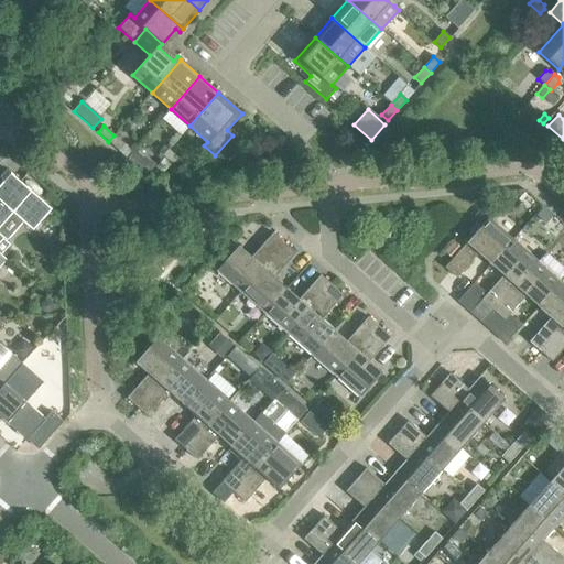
[(114,136),(108,142),(118,151),(125,144),(114,136)]
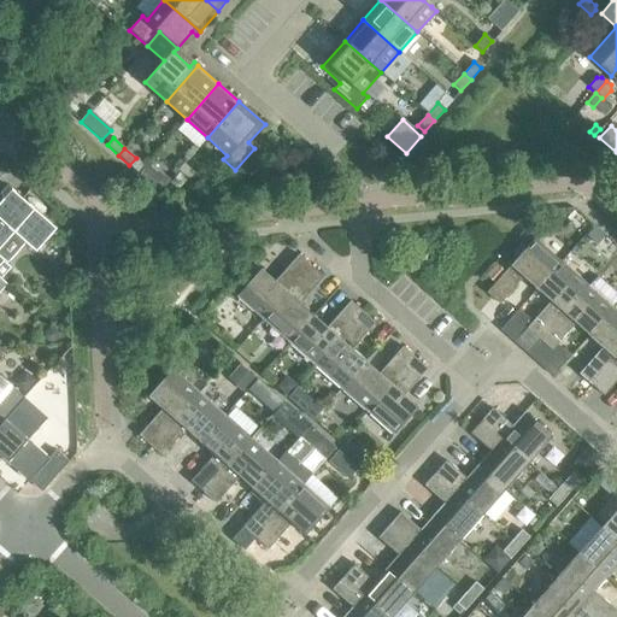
[(184,164),(177,171),(180,172),(188,180),(189,181),(195,174),(184,164)]
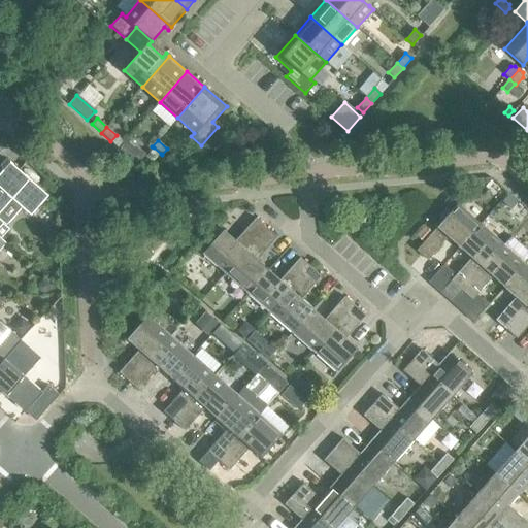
[(137,146),(128,157),(136,165),(145,155),(137,146)]
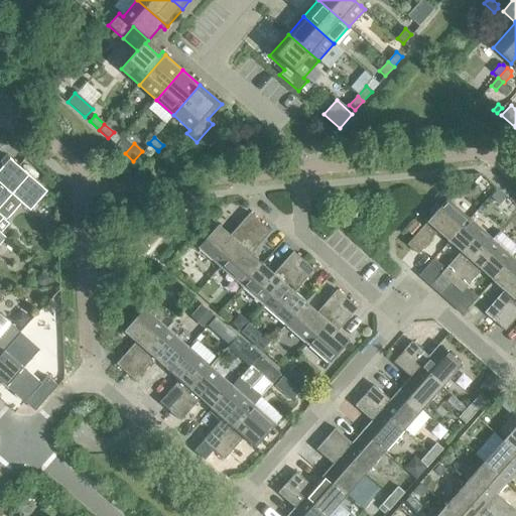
[(150,144),(141,153),(148,159),(157,150),(150,144)]
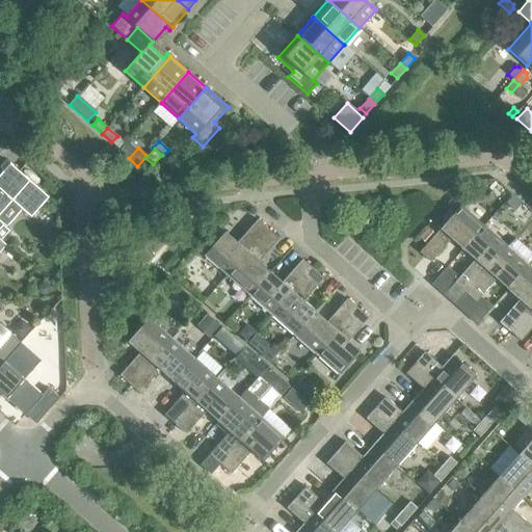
[(0,228),(3,224),(0,221),(0,214),(11,201),(30,217),(48,197),(6,161),(2,165),(1,167),(2,173),(0,177),(0,176),(0,228)]
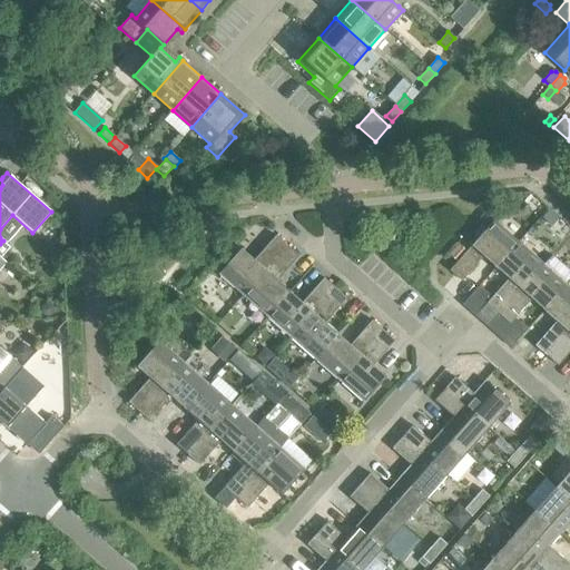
[(549,209),(541,218),(551,227),(559,218),(549,209)]
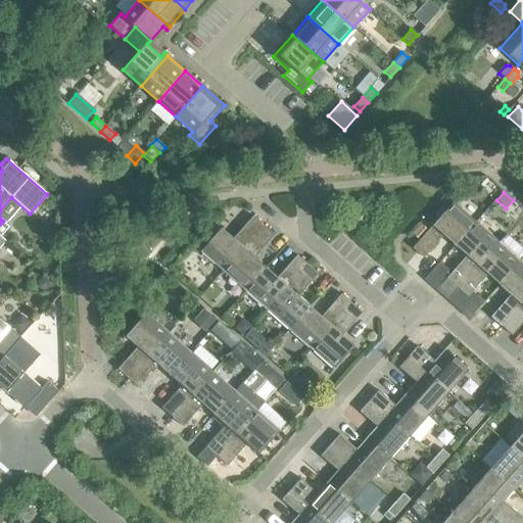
[(442,236),(455,246),(475,222),(453,202),(445,210),(439,218),(412,248),(423,258),(442,236)]
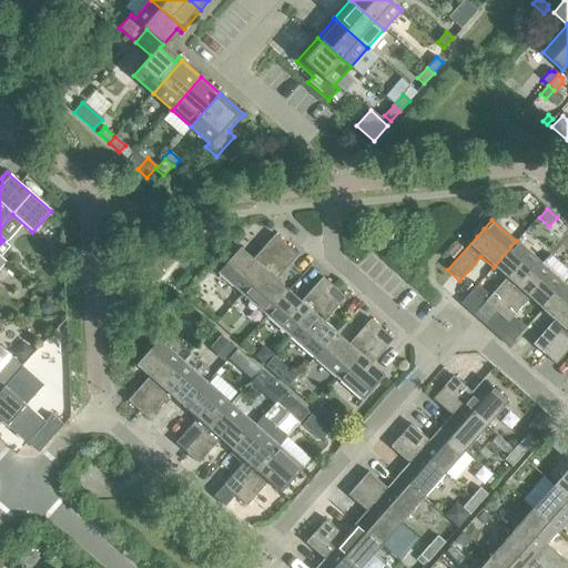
[(479,224),(473,232),(477,236),(484,229),(479,224)]
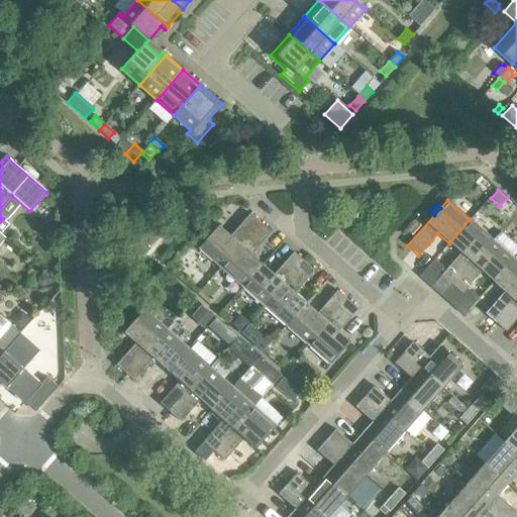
[(198,249),(220,269),(261,223),(249,214),(230,236),(218,225),(198,249)]
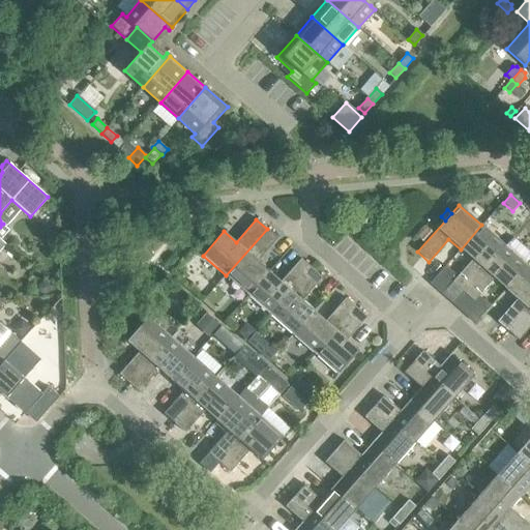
[(463,292),(504,245),(503,244),(511,235),(499,224),(491,233),(481,225),(461,249),(472,260),(444,292),(454,301),(463,292)]
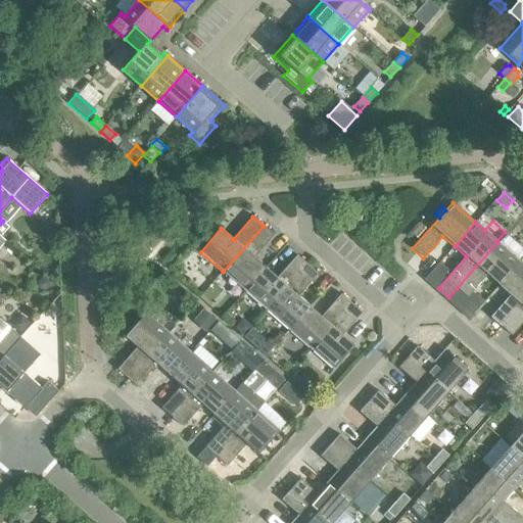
[(223,272),(244,291),(266,268),(254,257),(274,235),(264,226),(223,272)]
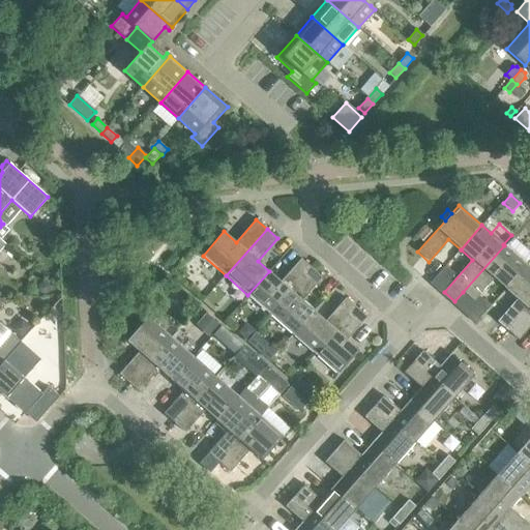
[(494,278),(505,289),(527,265),(504,245),(463,292),(473,301),(494,278)]
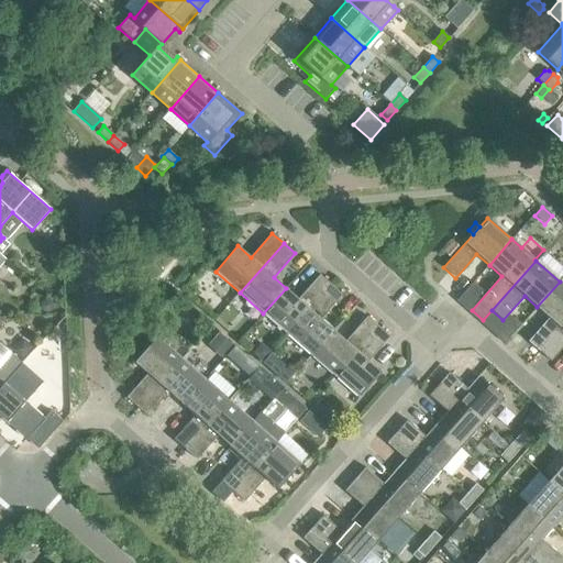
[(263,313),(287,334),(331,285),(320,275),(298,299),(286,288),(263,313)]
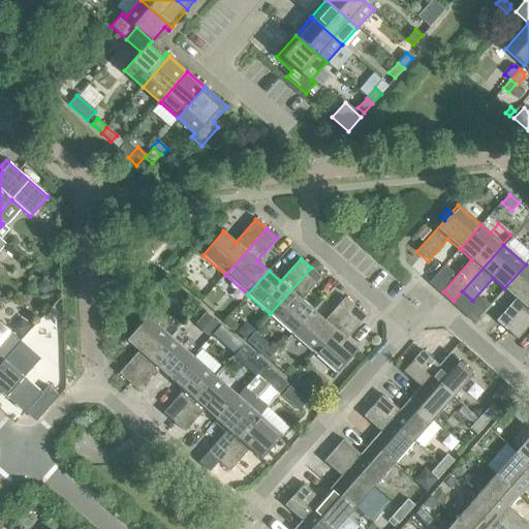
[(496,321),(506,331),(528,305),(528,267),(526,265),(504,288),(516,299),(496,321)]
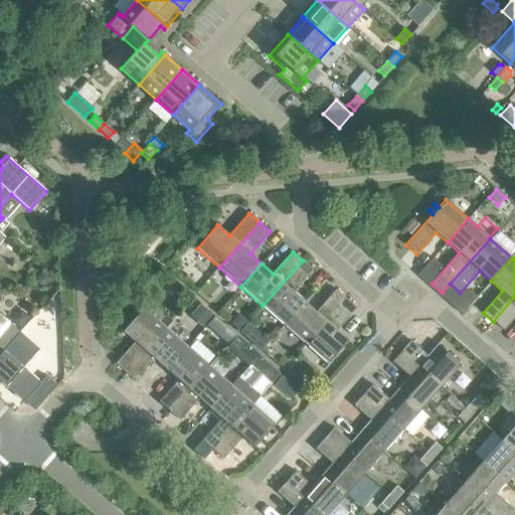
[(263,306),(284,325),(305,302),(294,292),(313,270),(303,261),(263,306)]
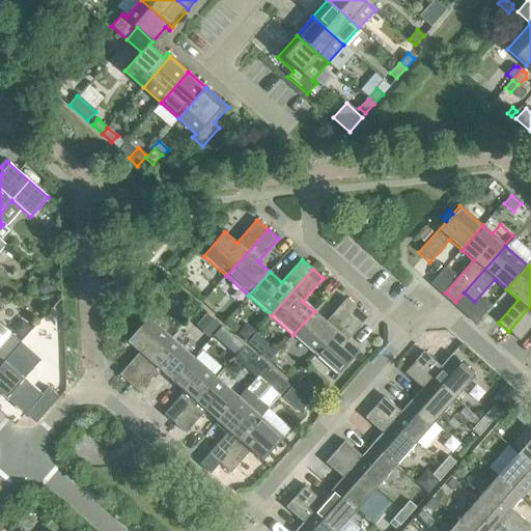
[(38,285),(37,290),(40,296),(47,297),(51,294),(52,287),(49,283),(44,282),(38,285)]
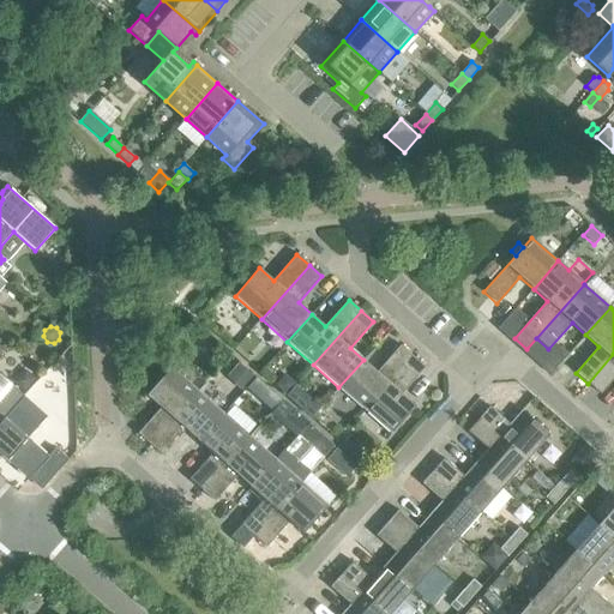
[(338,387),(365,411),(413,356),(401,345),(377,372),(363,360),(338,387)]
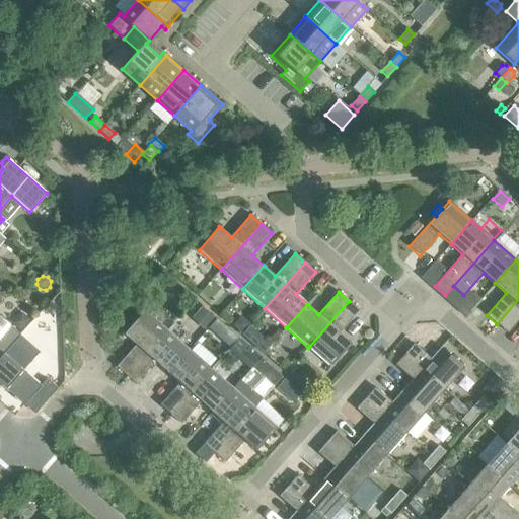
[(518,320),(518,299),(497,324),(508,334),(518,320)]
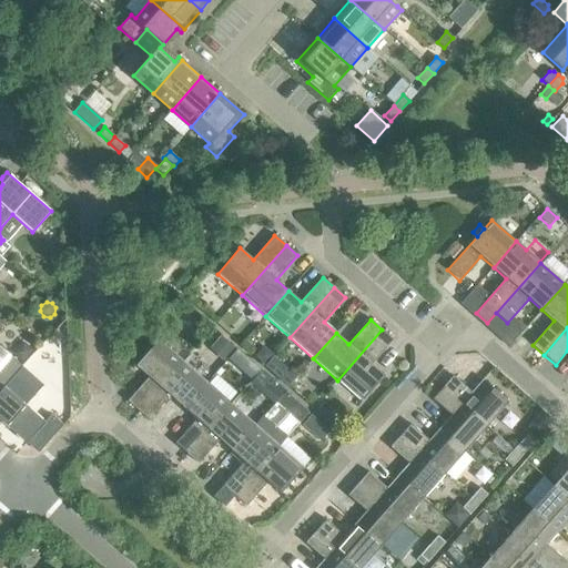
[(382,330),(337,381),(362,402),(385,376),(372,364),(393,340),(382,330)]
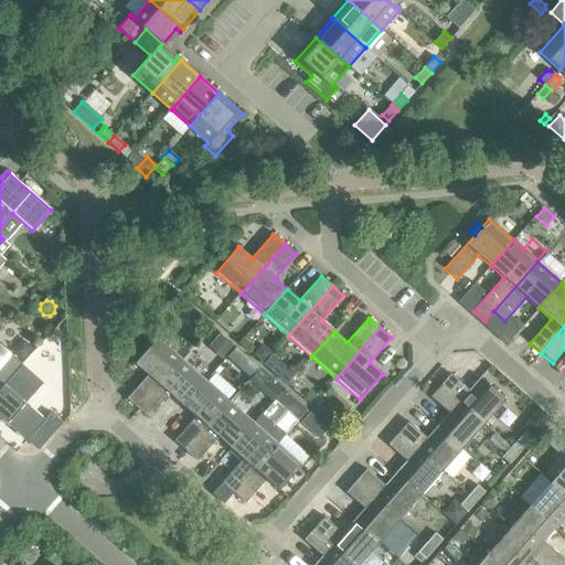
[(220,334),(212,342),(226,355),(234,347),(220,334)]
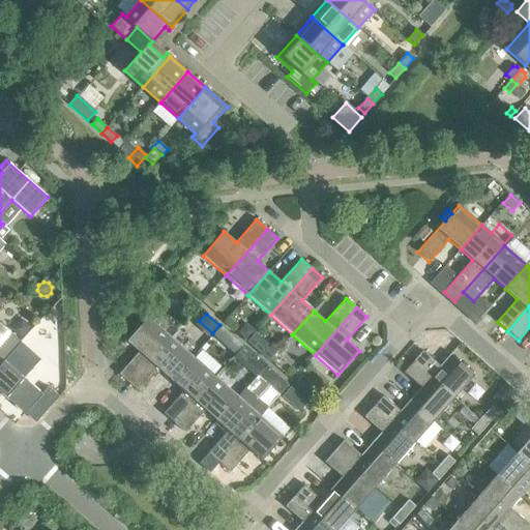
[(119,375),(129,384),(171,337),(148,317),(126,341),(139,352),(119,375)]
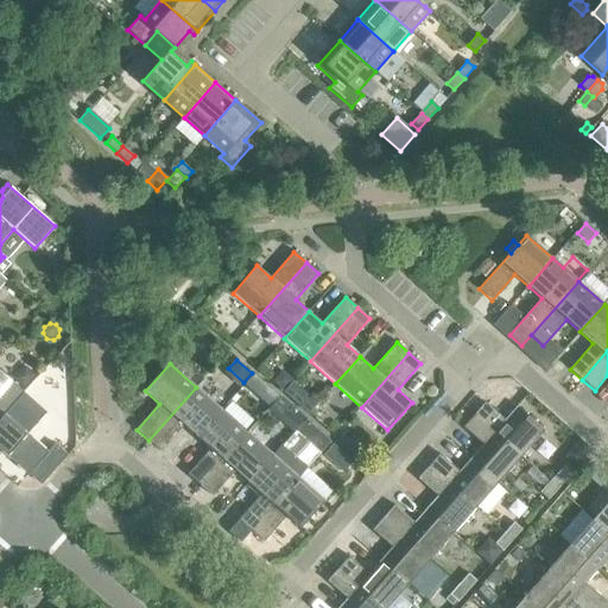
[(26,366),(13,380),(23,388),(36,375),(26,366)]
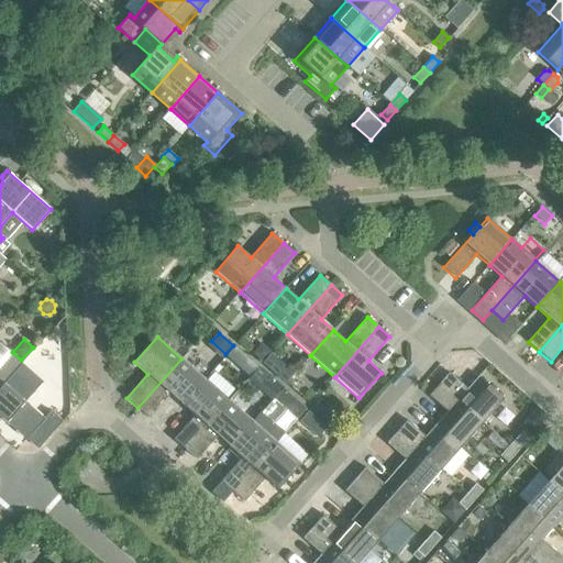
[(261,343),(252,353),(262,363),(271,353),(272,352),(261,343)]
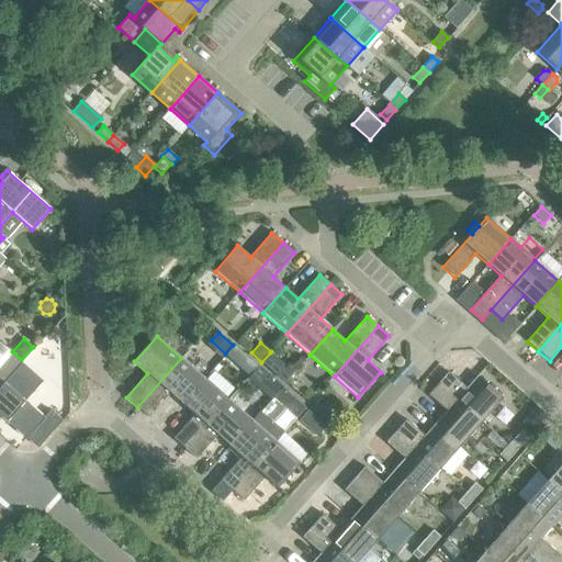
[(235,347),(225,358),(236,368),(246,357),(244,356),(236,348),(235,347)]
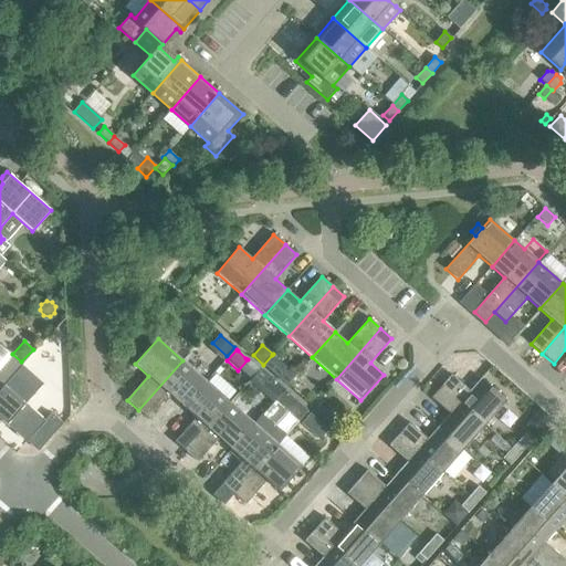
[(0,386),(2,388),(22,366),(11,356),(0,368),(0,386)]
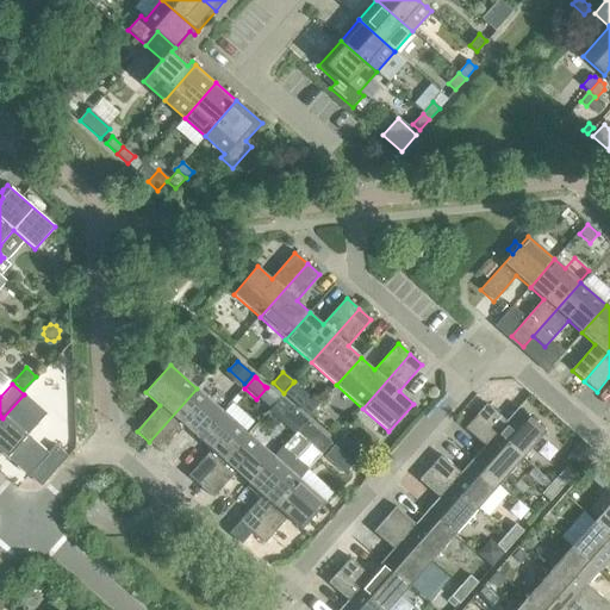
[(185,427),(198,439),(223,411),(197,388),(149,442),(162,453),(185,427)]
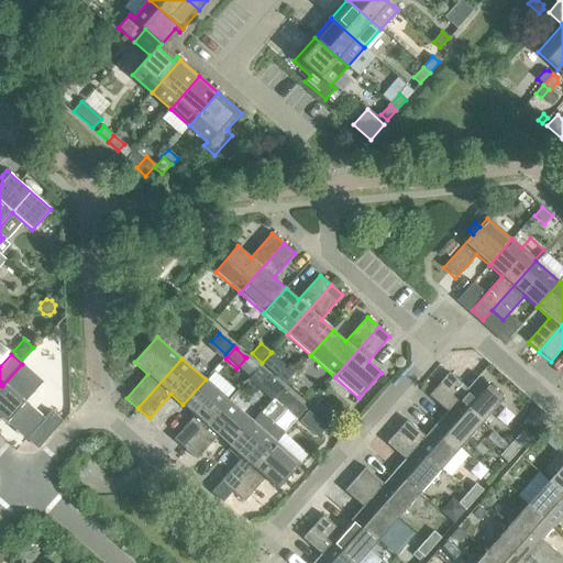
[(22,364),(2,386),(0,388),(0,416),(26,440),(42,422),(53,432),(63,421),(51,411),(44,419),(25,401),(43,383),(22,364)]
